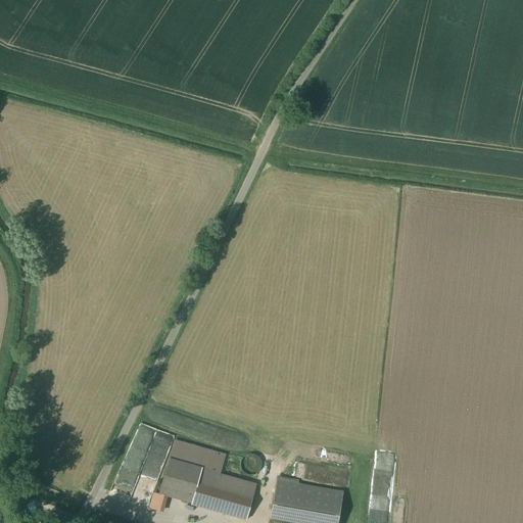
[(225,456),(175,441),(170,460),(201,469),(201,471),(219,476),(225,456)]
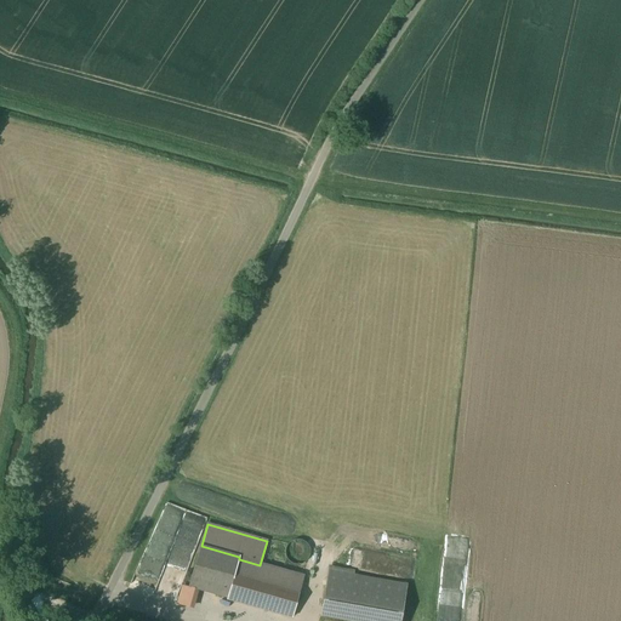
[(295,541),(292,542),(290,542),(289,543),(288,546),(286,547),(285,550),(285,551),(285,553),(285,556),(286,558),(288,559),(288,562),(289,563),(291,563),(292,564),(294,565),(297,565),(302,565),(303,564),(306,563),(307,562),(308,559),(308,558),(309,557),(309,556),(309,554),(309,553),(309,550),(309,548),(308,546),(307,545),(305,543),(302,541),(300,541),(297,541),(295,541)]
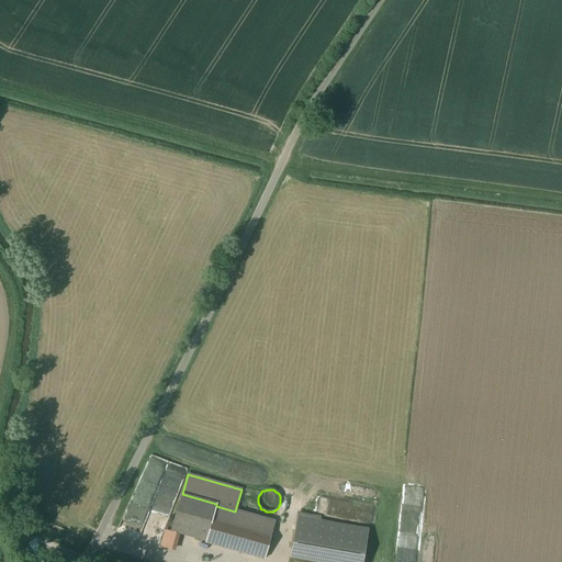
[(216,504),(182,494),(171,532),(205,542),(216,506),(216,504)]
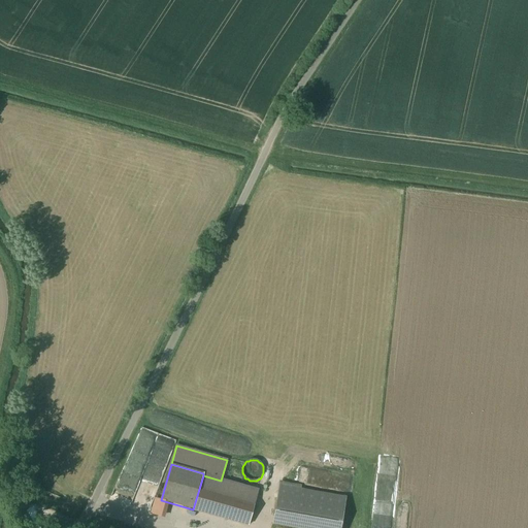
[(203,475),(193,509),(249,526),(258,491),(221,481),(203,475)]
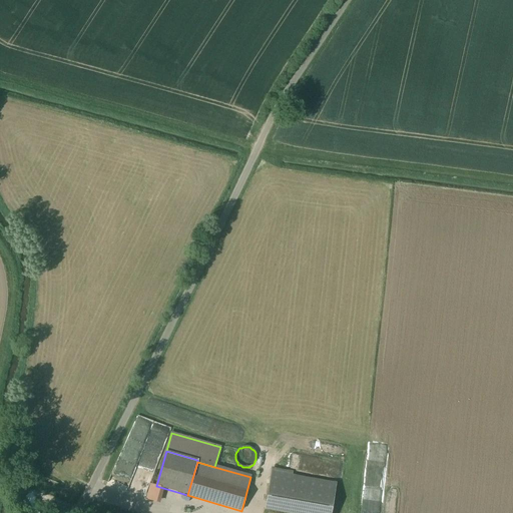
[(292,473),(273,469),(266,509),(289,512),(330,512),(336,484),(292,477),(292,473)]
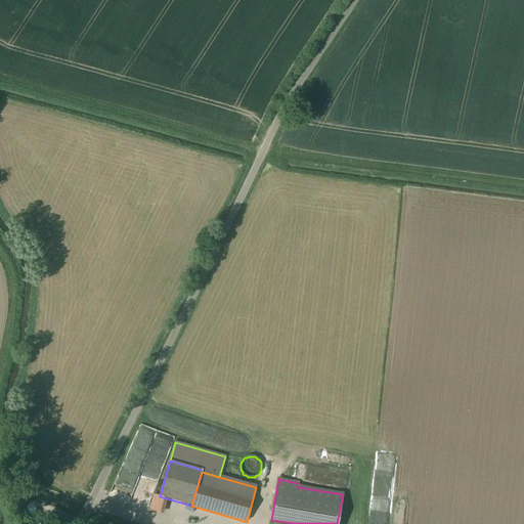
[(30,487),(22,487),(23,499),(31,499),(30,487)]
